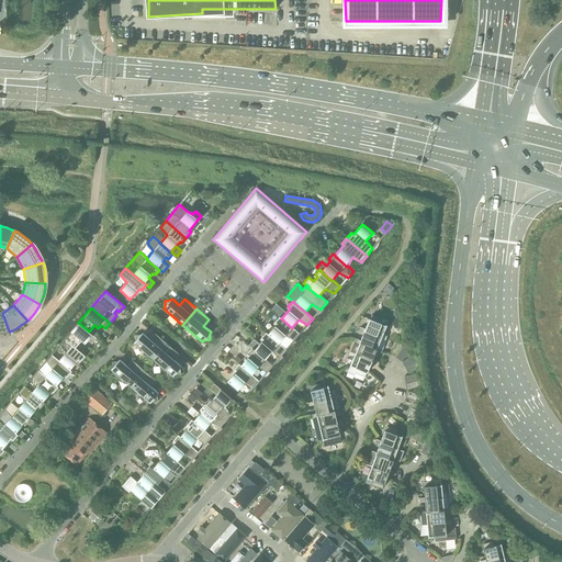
[(364,332),(382,338),(385,339),(386,336),(383,335),(388,325),(386,325),(385,325),(380,323),(382,319),(372,315),(370,319),(366,329),(361,327),(359,330),(364,333),(364,332)]
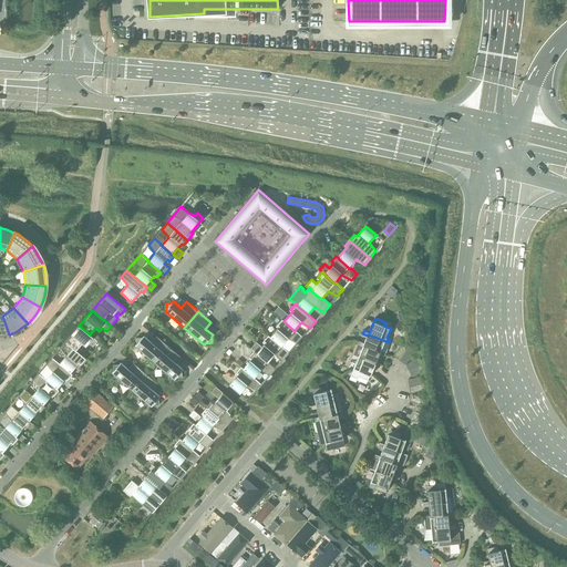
[(284,321),(281,319),(277,325),(279,327),(270,337),(270,338),(280,347),(281,346),(287,339),(297,343),(302,337),(295,330),(295,331),(284,321)]
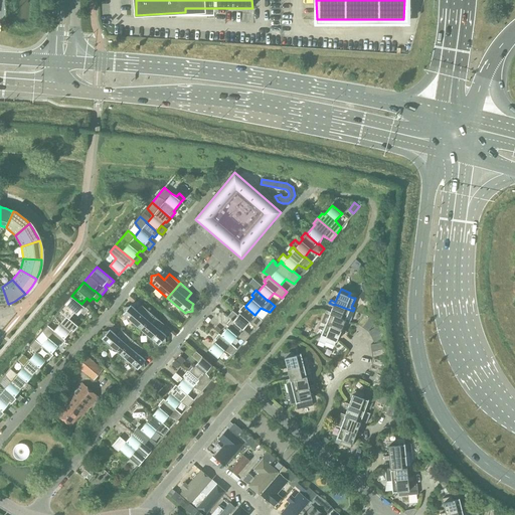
[(362,302),(367,298),(367,295),(366,291),(362,293),(359,296),(362,302)]
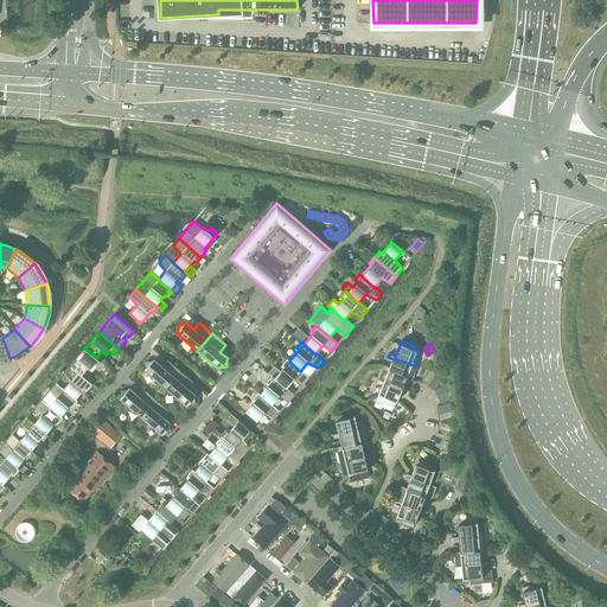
[(84,349),(70,366),(82,376),(88,368),(91,371),(95,368),(100,371),(104,365),(96,358),(84,349)]
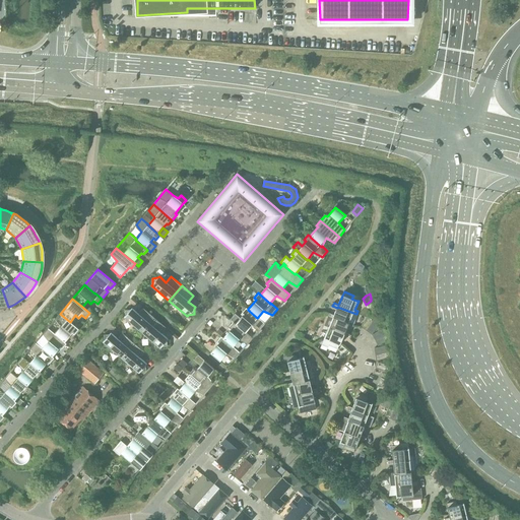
[(329,314),(328,317),(332,319),(333,317),(349,323),(349,322),(353,323),(356,314),(353,313),(337,307),(337,308),(334,315),(329,314)]
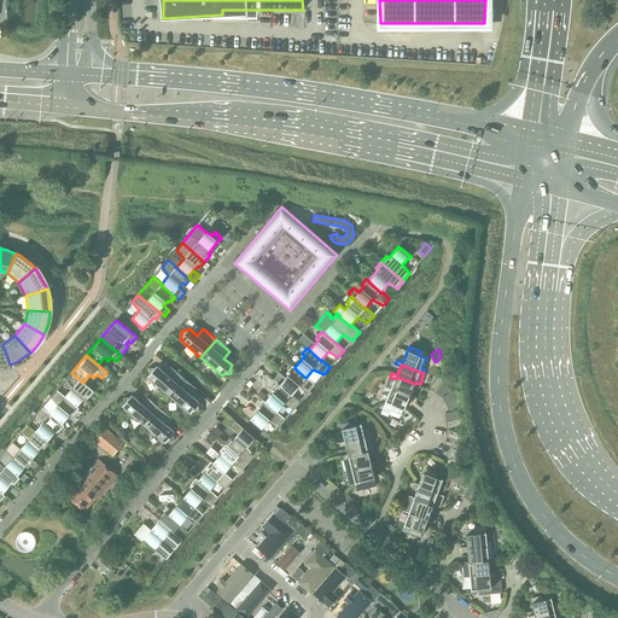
[(149,375),(147,377),(168,395),(184,378),(170,367),(164,373),(157,366),(156,368),(149,368),(149,375)]
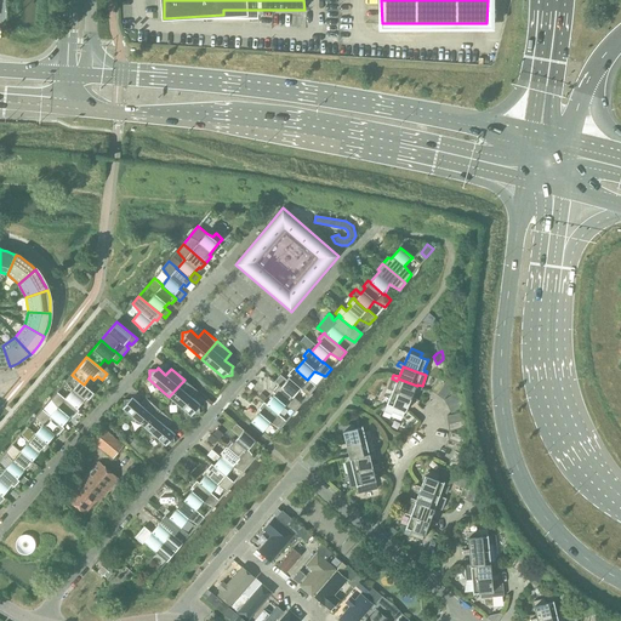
[(275,381),(279,385),(292,397),(300,388),(309,394),(317,386),(308,379),(307,380),(296,370),(296,369),(294,368),(289,374),(291,375),(286,380),(280,375),(275,381)]
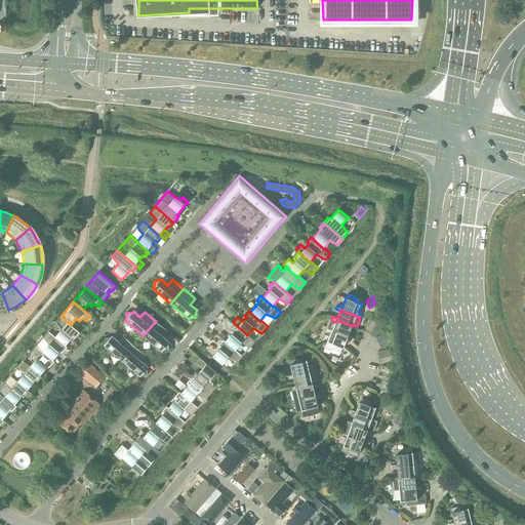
[(71,325),(61,317),(55,323),(61,330),(55,337),(65,346),(73,336),(75,337),(80,332),(71,325)]
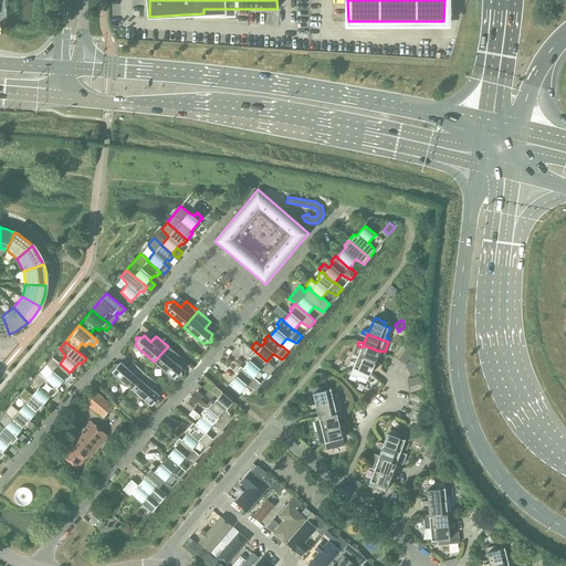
[(386,352),(385,352),(380,350),(380,352),(363,345),(362,347),(357,345),(353,355),(357,356),(375,364),(376,362),(379,354),(384,356),(386,352)]
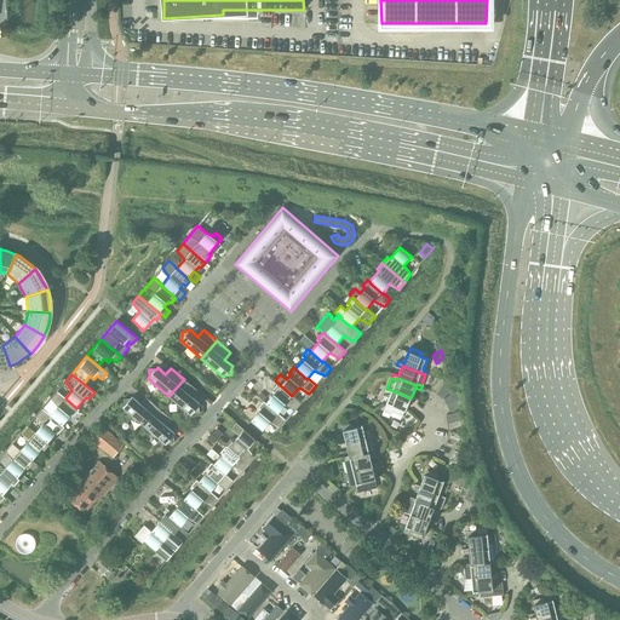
[(430,390),(437,395),(446,382),(440,378),(430,390)]
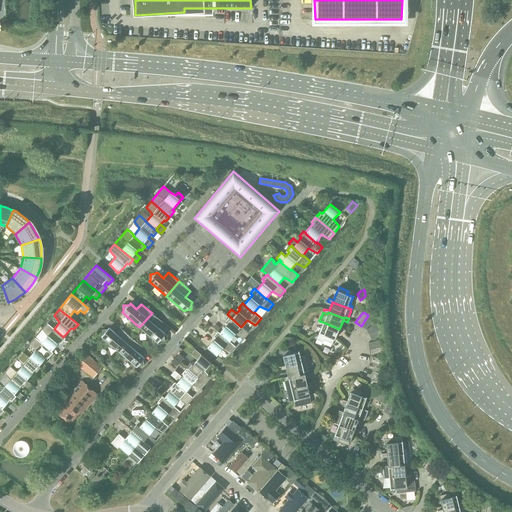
[(163,323),(152,313),(139,327),(157,343),(159,342),(164,341),(164,335),(165,334),(159,328),(163,323)]
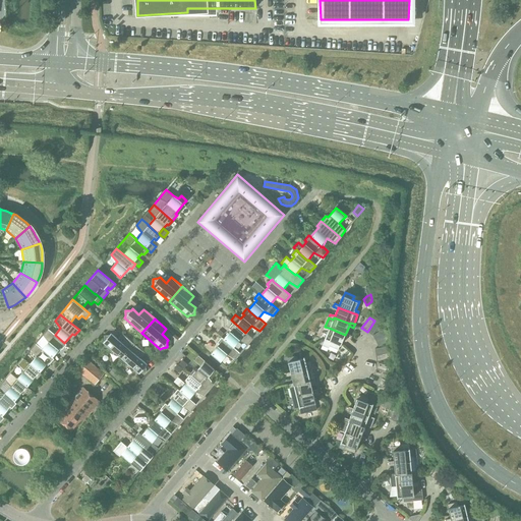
[(380,325),(374,321),(367,332),(372,336),(380,325)]
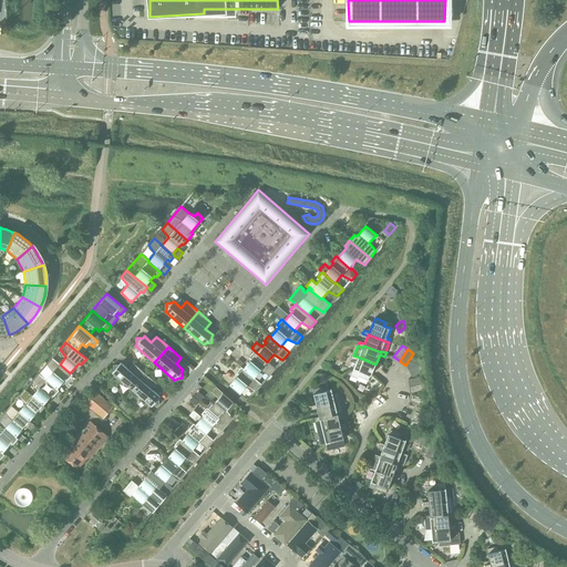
[(251,359),(243,369),(254,378),(260,371),(269,375),(275,369),(267,362),(255,351),(249,357),(251,359)]
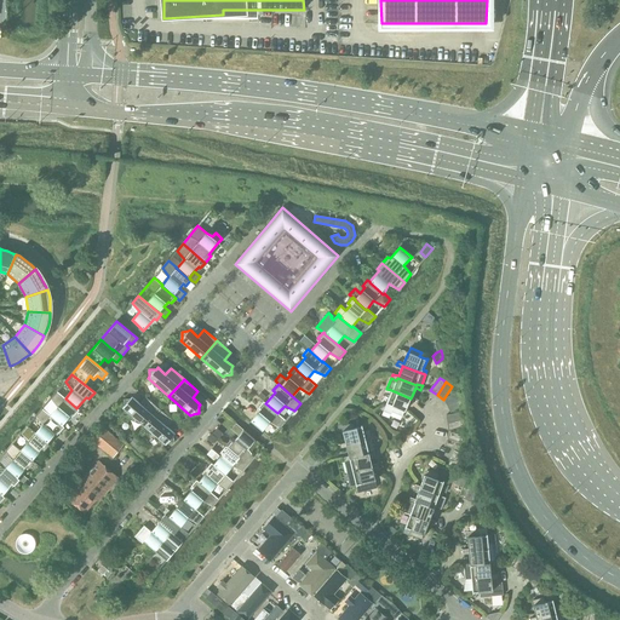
[(417,399),(412,396),(411,399),(391,390),(384,411),(391,414),(392,412),(402,417),(405,412),(406,412),(409,401),(415,402),(417,399)]
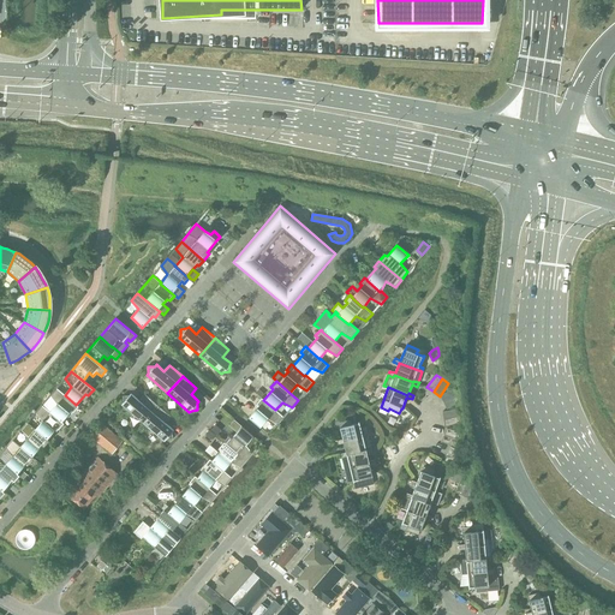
[(65,395),(57,388),(49,395),(57,404),(49,412),(61,423),(61,422),(71,411),(73,413),(78,407),(76,405),(65,395)]
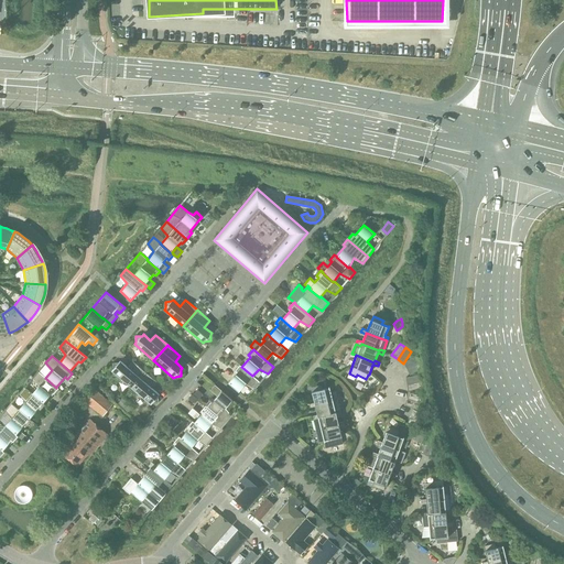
[(403,364),(407,369),(419,362),(415,357),(403,364)]
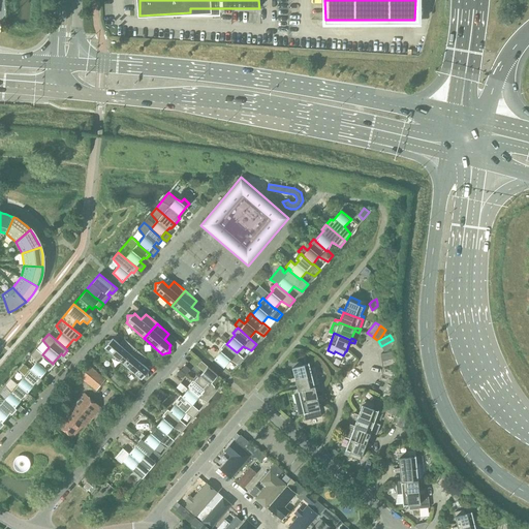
[(123,364),(135,348),(124,339),(119,344),(113,339),(112,340),(105,341),(105,347),(104,348),(123,364)]
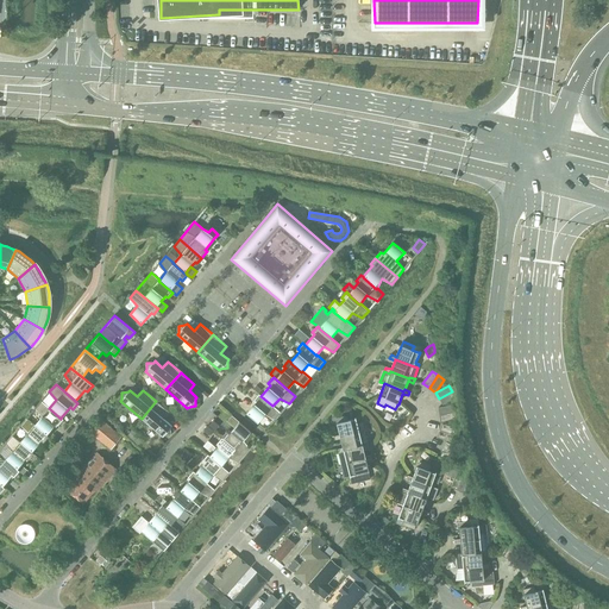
[(456,399),(452,391),(439,399),(443,406),(456,399)]
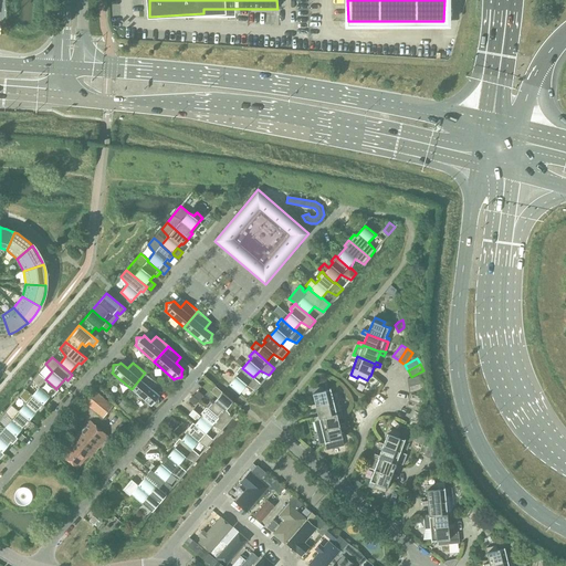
[(242,368),(241,366),(236,373),(238,374),(229,385),(239,394),(247,386),(255,391),(261,384),(253,377),(242,368)]
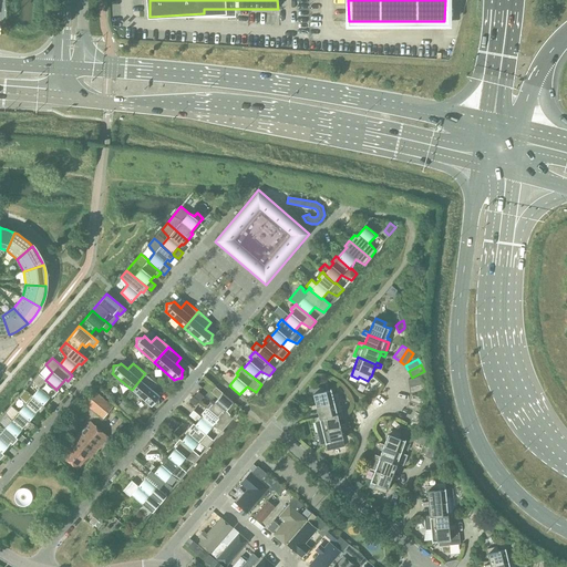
[(45,380),(38,373),(32,380),(39,389),(32,395),(32,397),(43,405),(52,395),(54,397),(59,391),(57,389),(57,390),(45,380)]
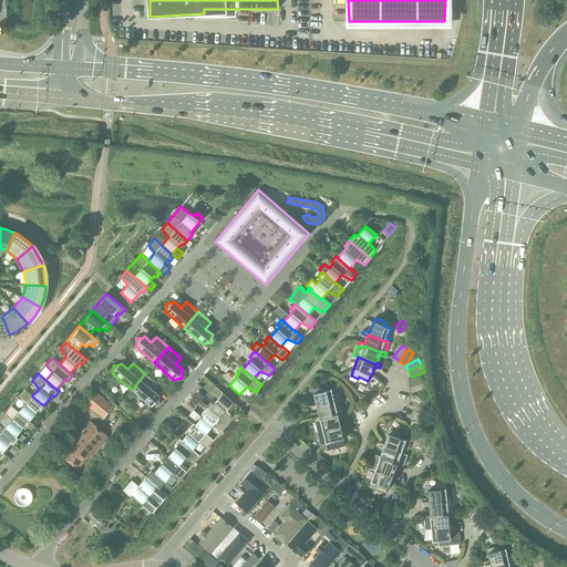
[(158,384),(156,382),(145,373),(132,390),(152,406),(153,405),(160,404),(158,398),(160,397),(153,391),(158,384)]
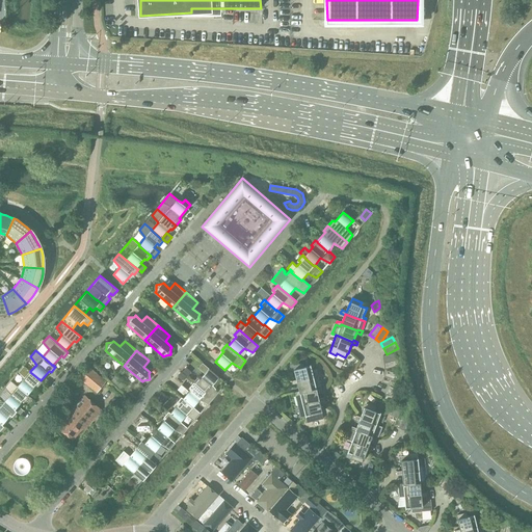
[(150,354),(147,358),(149,361),(153,365),(157,361),(150,354)]
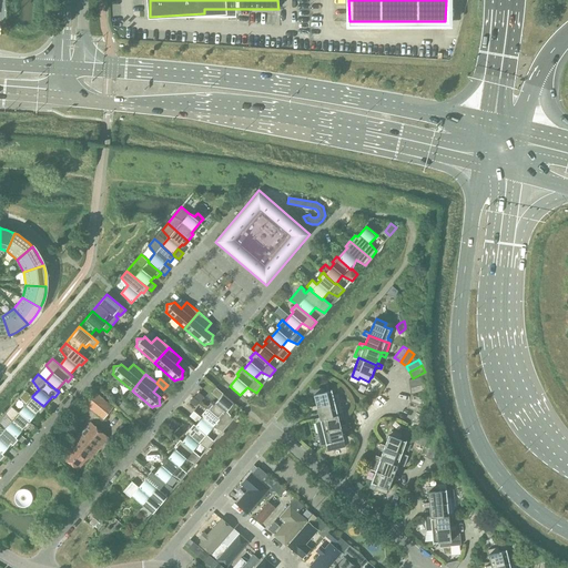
[(335,403),(333,395),(332,389),(331,389),(331,391),(324,392),(323,387),(313,391),(314,395),(313,395),(316,406),(311,407),(312,411),(317,409),(316,407),(335,403)]
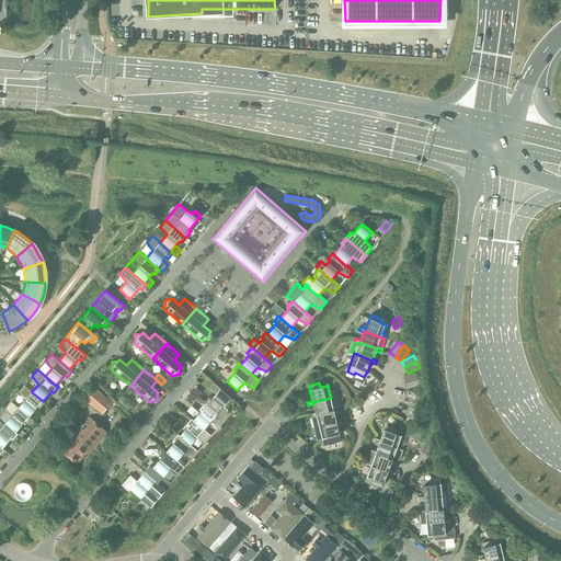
[(25,400),(19,408),(29,418),(30,416),(38,407),(39,408),(45,402),(43,401),(32,392),(32,391),(24,385),(19,392),(25,400)]
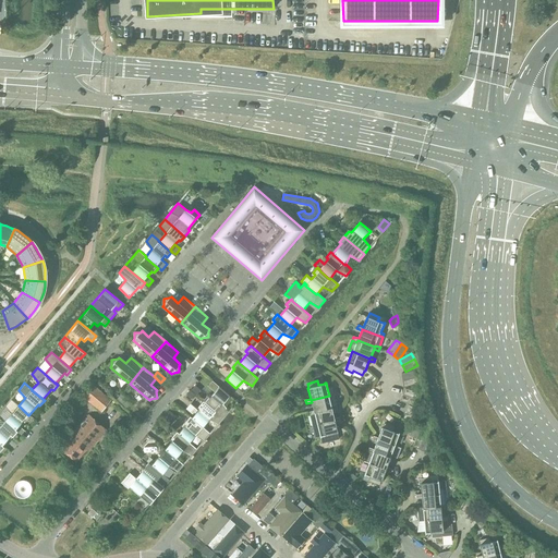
[(94,385),(83,398),(100,412),(111,400),(94,385)]
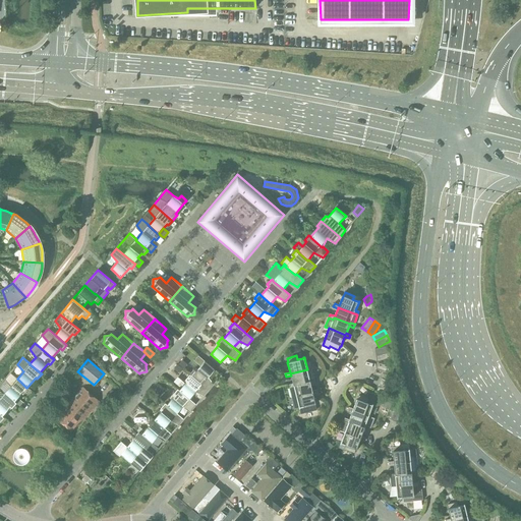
[(183,368),(187,364),(182,360),(178,364),(183,368)]
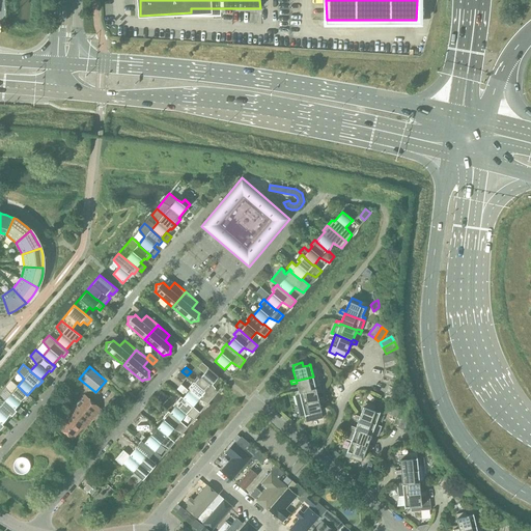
[(198,376),(193,382),(213,398),(218,391),(213,384),(219,376),(208,368),(200,378),(198,376)]
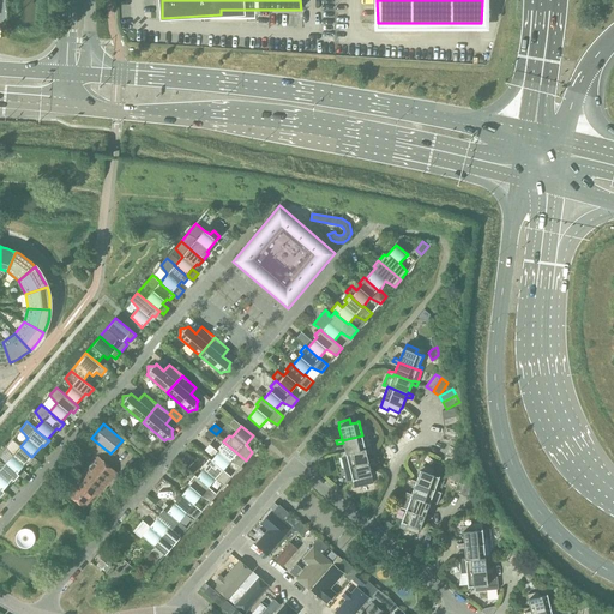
[(366,450),(365,447),(369,445),(368,437),(366,426),(360,427),(362,435),(342,440),(343,443),(345,452),(339,453),(341,458),(345,457),(345,455),(366,450)]
